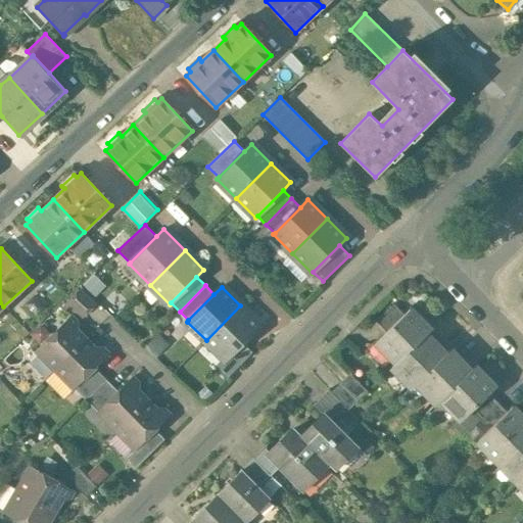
[(80,290),(64,305),(70,312),(75,307),(84,317),(95,305),(80,290)]
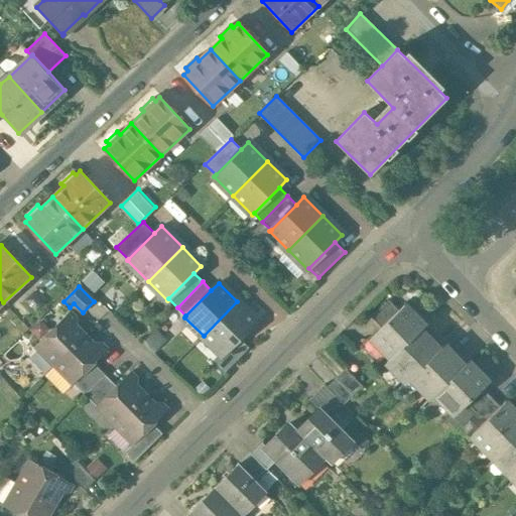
[(389,299),(371,316),(381,327),(399,309),(389,299)]
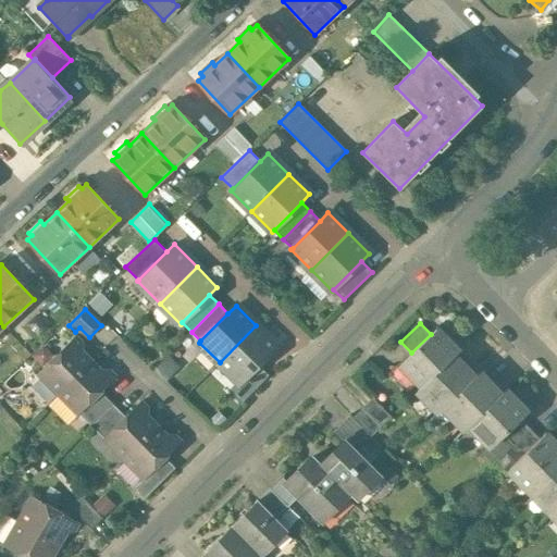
[(256,325),(220,362),(239,382),(240,383),(259,364),(276,346),(256,325)]
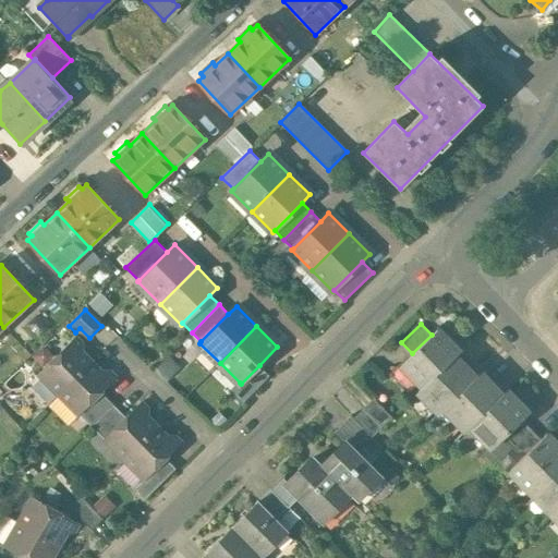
[(460,352),(437,329),(432,335),(412,353),(401,364),(424,387),(455,358),(460,352)]
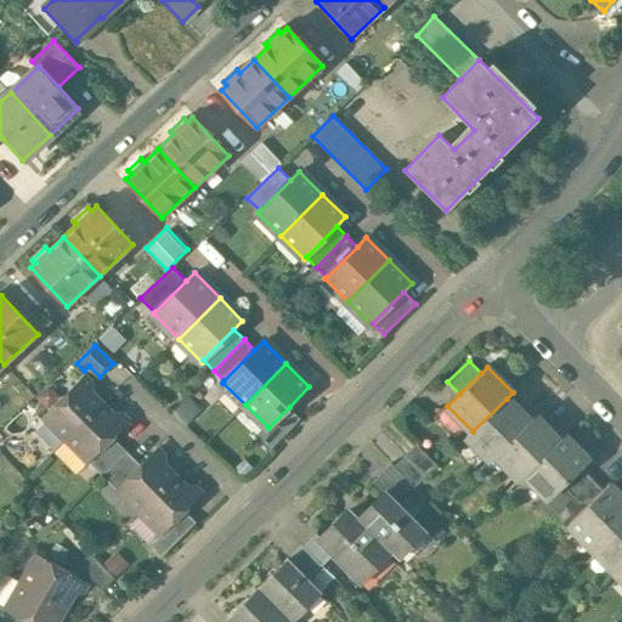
[(84,375),(43,418),(64,440),(101,403),(91,394),(91,383),(84,375)]
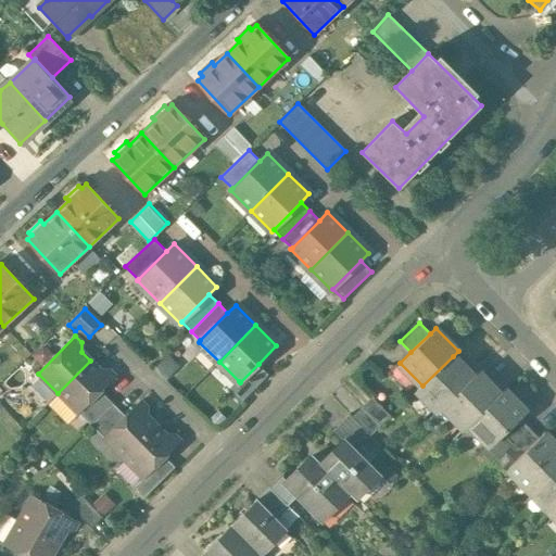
[(422,386),(417,391),(439,413),(443,408),(475,378),(453,356),(422,386)]
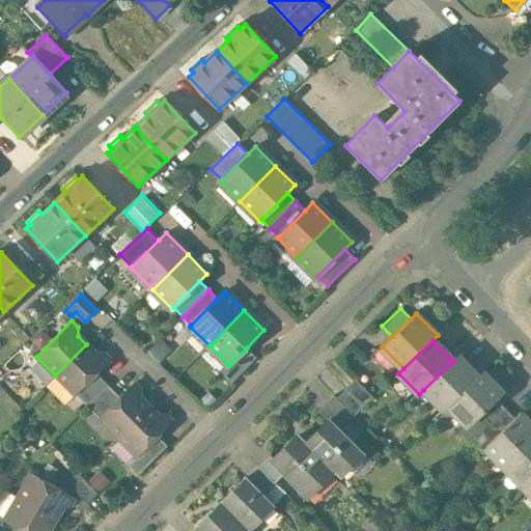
[(86,344),(55,375),(75,395),(76,395),(96,373),(111,359),(105,354),(95,353),(86,344)]
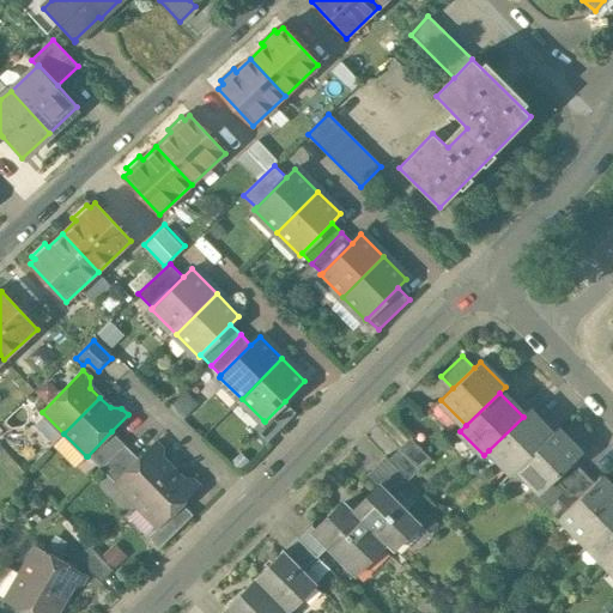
[(285,401),(265,422),(263,420),(253,431),(266,444),(296,413),(285,401)]
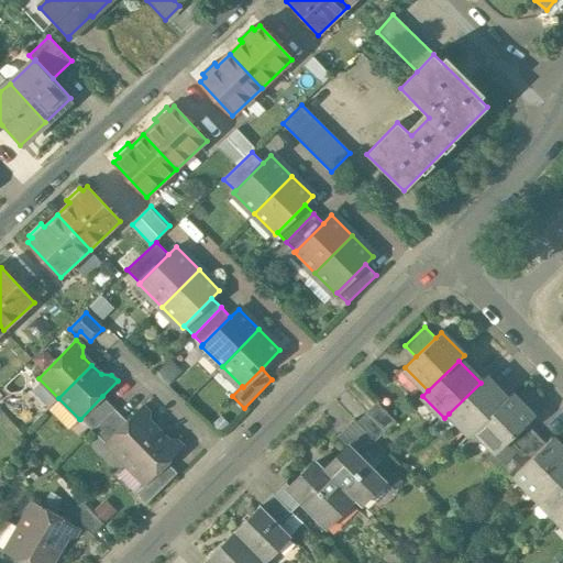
[(507,399),(485,377),(481,383),(449,414),(471,435),(507,399)]
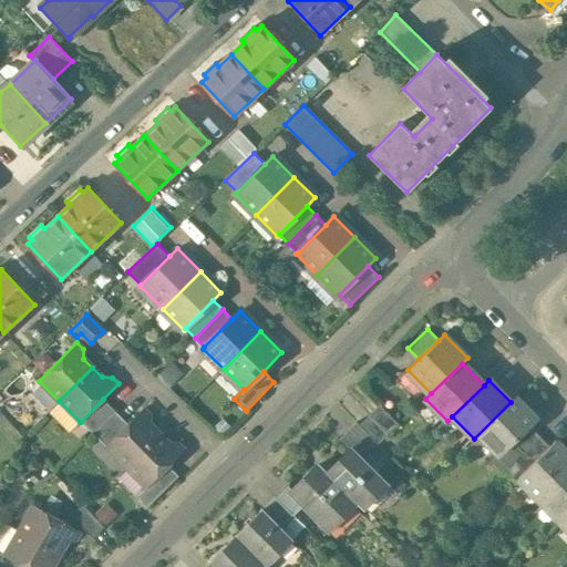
[(103,399),(81,422),(93,433),(115,412),(103,399)]
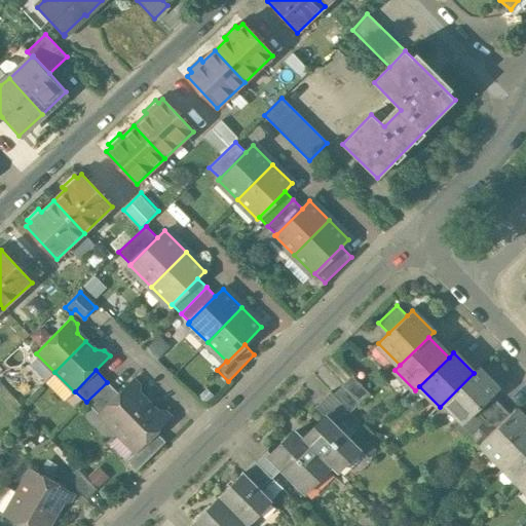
[(474,373),(444,402),(464,423),(475,414),(493,397),(498,391),(478,370),(474,373)]
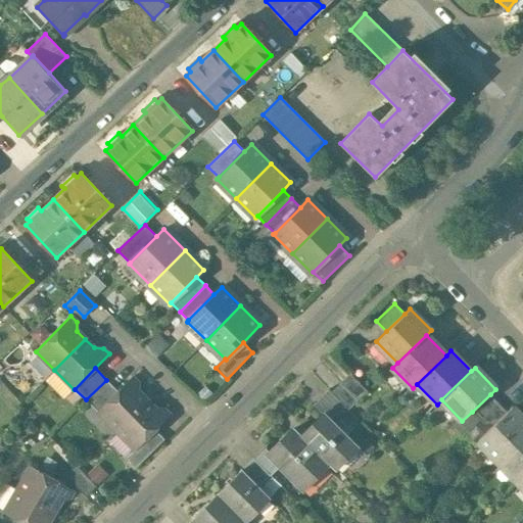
[(367,392),(349,374),(340,383),(359,400),(367,392)]
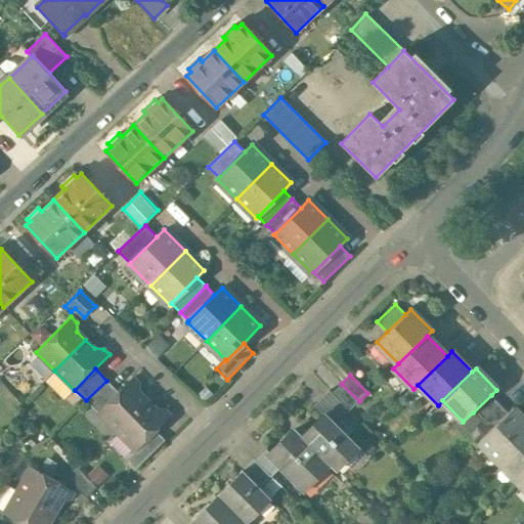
[(98,412),(97,412),(116,432),(147,401),(138,393),(138,384),(133,378),(118,392),(98,412)]
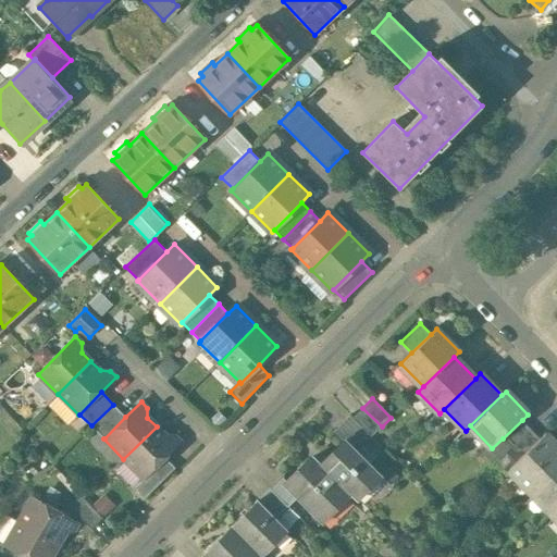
[(113,405),(91,425),(104,438),(125,417),(113,405)]
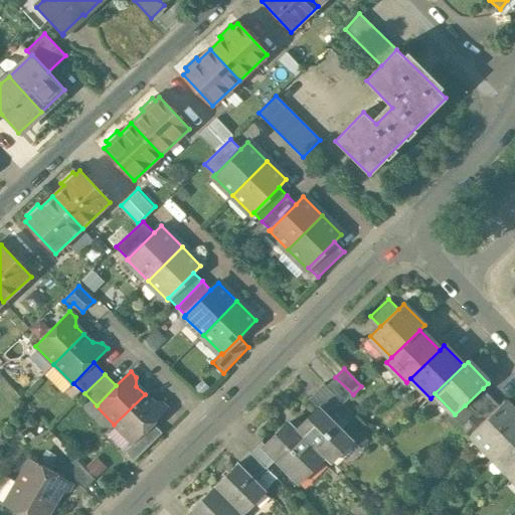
[(353,394),(335,377),(326,385),(340,400),(344,403),(353,394)]
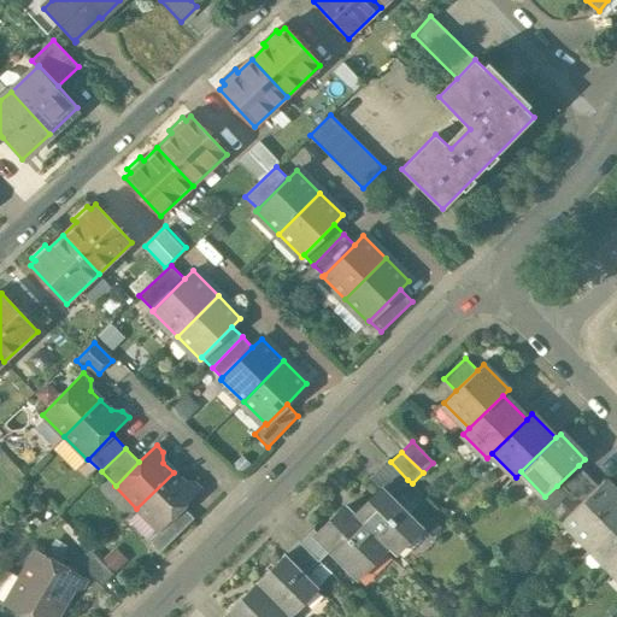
[(391,462),(387,459),(369,477),(381,488),(383,486),(392,495),(407,480),(391,462)]
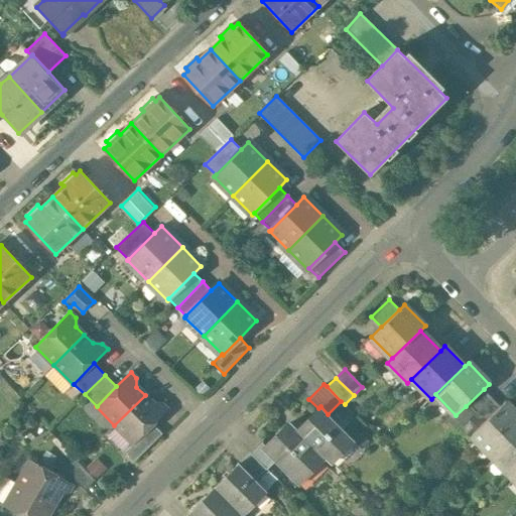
[(484,389),(466,406),(475,414),(492,397),(484,389)]
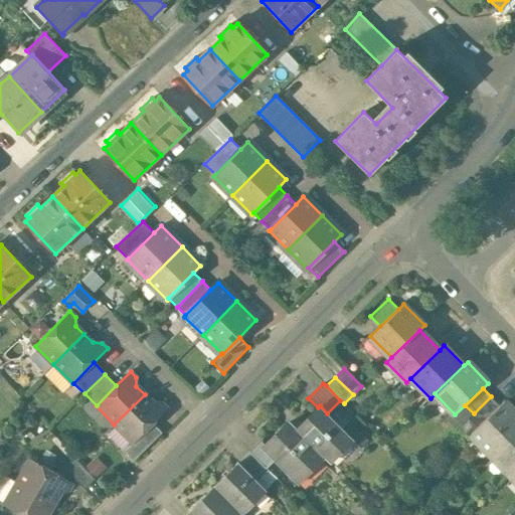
[(145,394),(114,424),(133,443),(133,444),(153,423),(168,408),(162,402),(153,402),(145,394)]
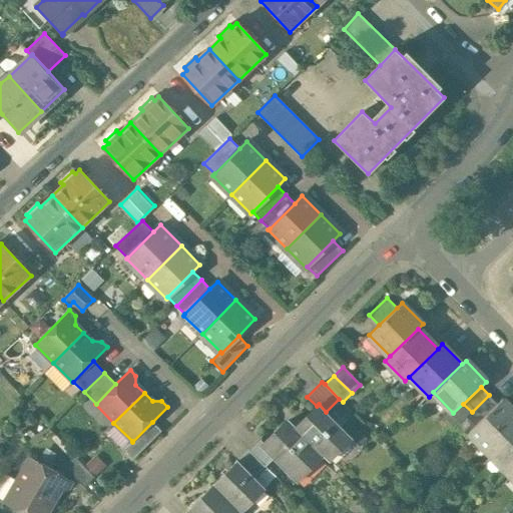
[(472,412),(467,417),(476,426),(498,405),(489,395),(472,412)]
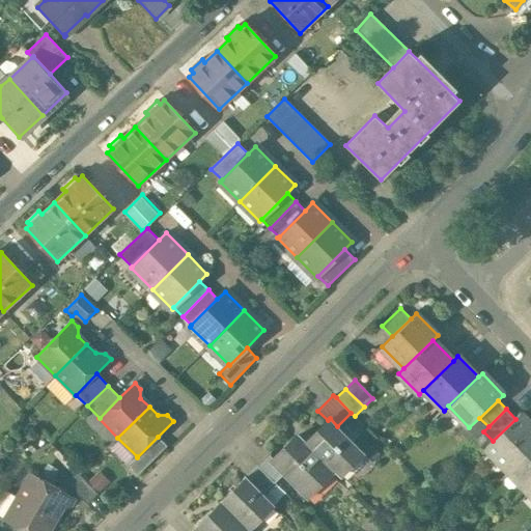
[(493,441),(488,445),(508,466),(530,443),(530,424),(521,414),(515,419),(493,441)]
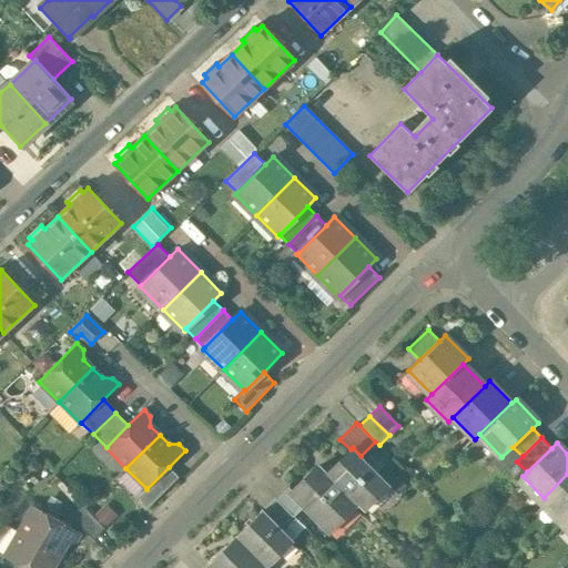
[(361,456),(353,447),(351,449),(334,467),(338,472),(333,477),(358,503),(365,509),(389,484),(361,456)]
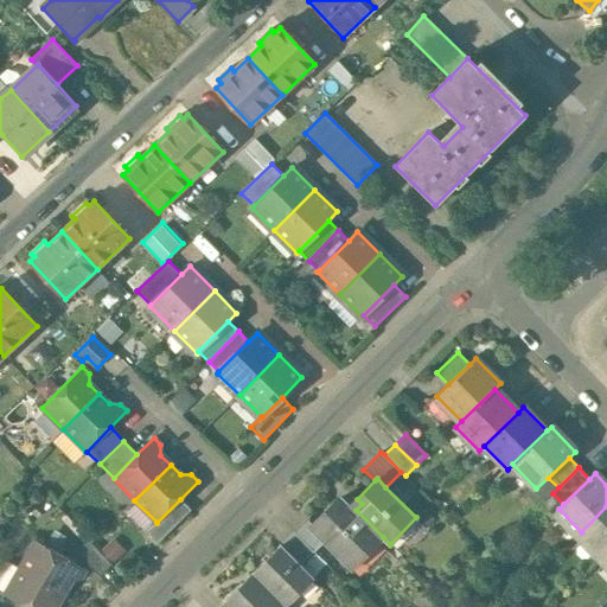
[(180,499),(157,523),(157,522),(148,530),(159,542),(191,510),(180,499)]
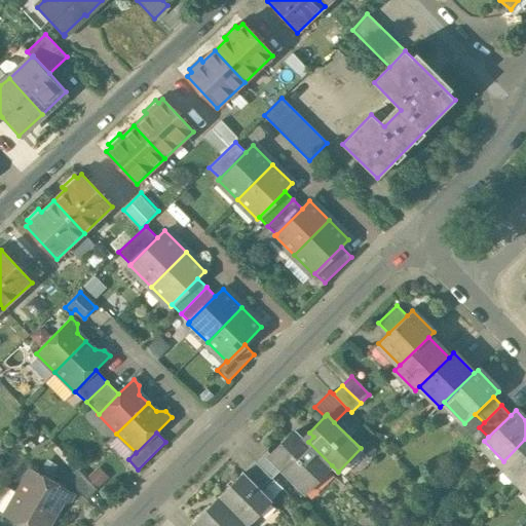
[(303,443),(292,433),(271,454),(269,455),(283,468),(287,473),(286,474),(305,493),(332,465),(308,442),(306,440),(303,443)]
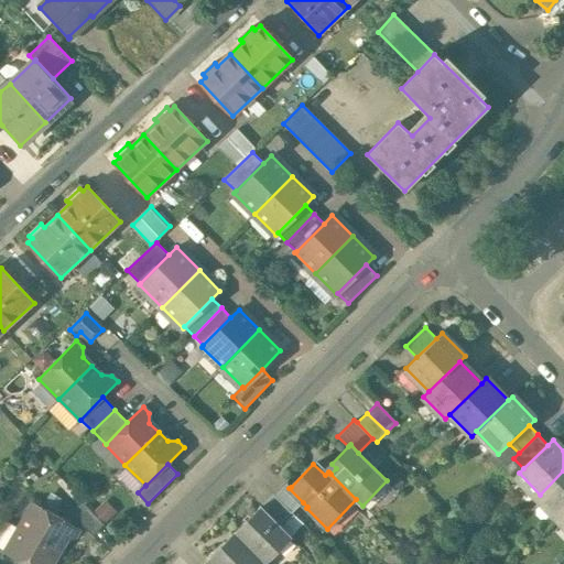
[(563,470),(540,495),(562,517),(563,514),(563,470)]
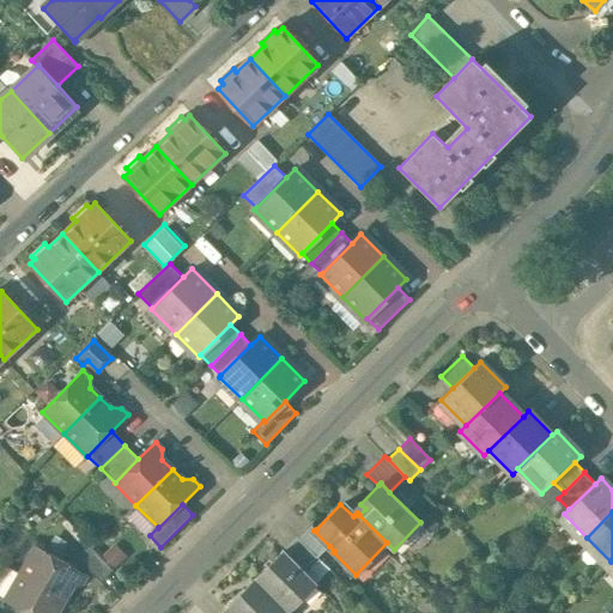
[(329,546),(314,530),(316,529),(310,523),(297,538),(317,558),(329,546)]
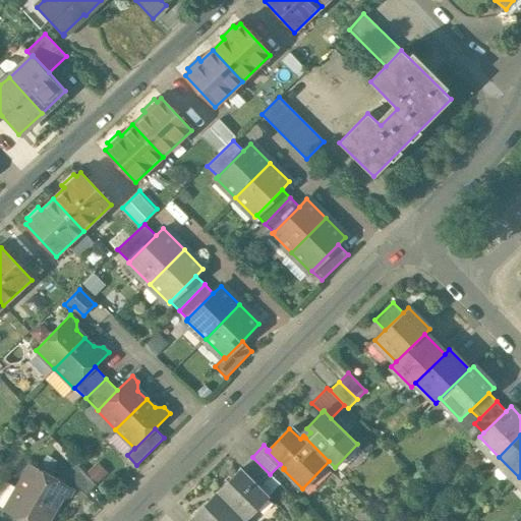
[(270,474),(252,457),(241,468),(261,486),(272,475),(270,474)]
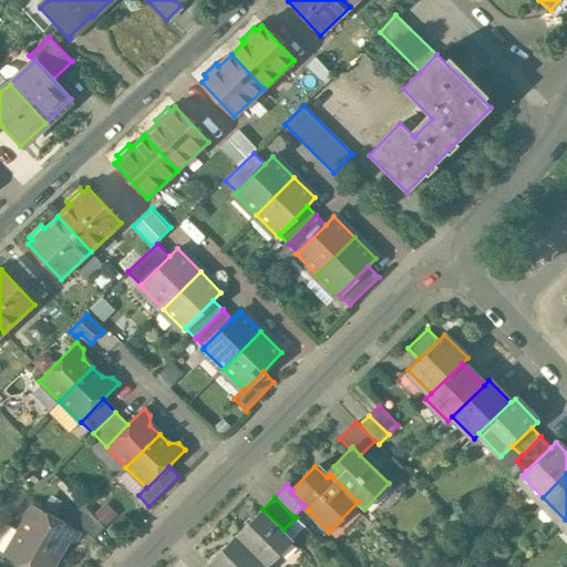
[(105,527),(83,504),(71,515),(93,538),(105,527)]
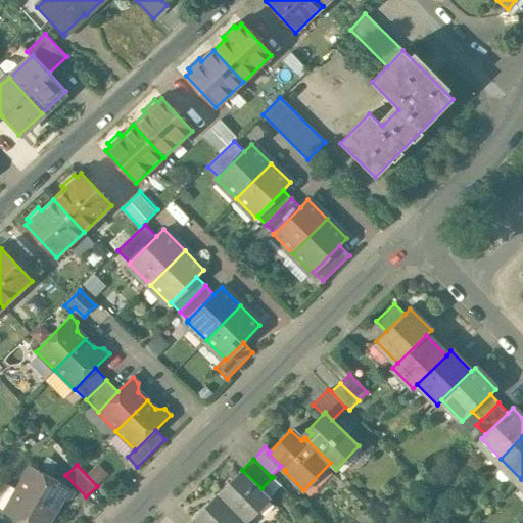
[(74,490),(31,466),(17,489),(54,511),(60,501),(69,497),(74,490)]
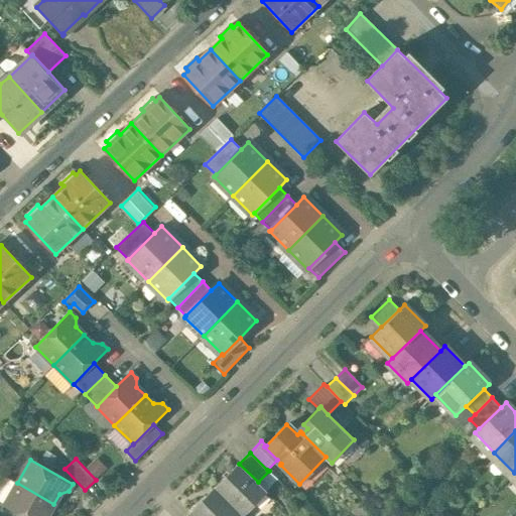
[(239,464),(239,463),(214,488),(242,515),(243,515),(256,503),(253,500),(265,489),(258,482),(239,464)]
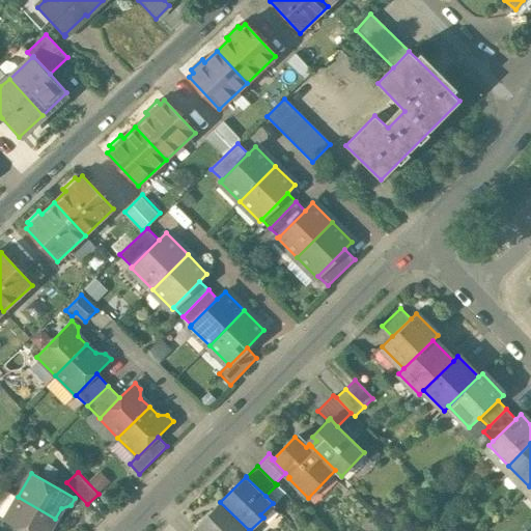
[(55,519),(18,497),(3,520),(22,530),(50,530),(50,529),(55,519)]
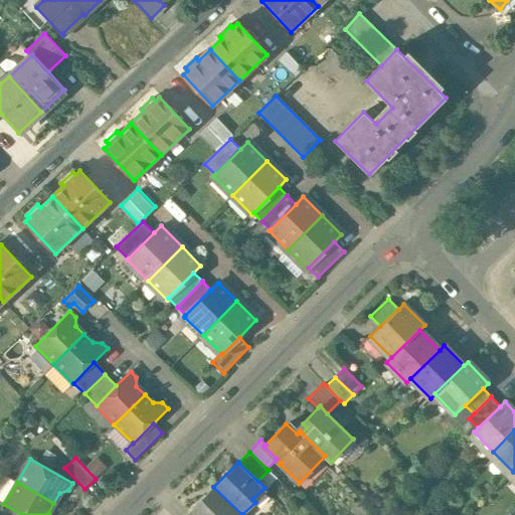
[(241,514),(213,487),(189,511),(190,512),(193,514),(241,514)]
